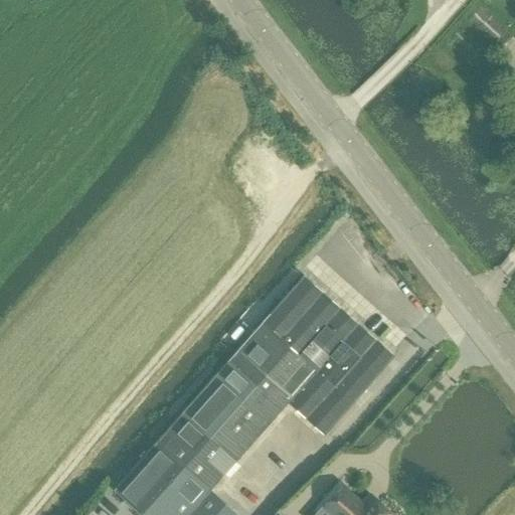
[(287,331),(321,293),(302,277),(269,315),(287,331)]
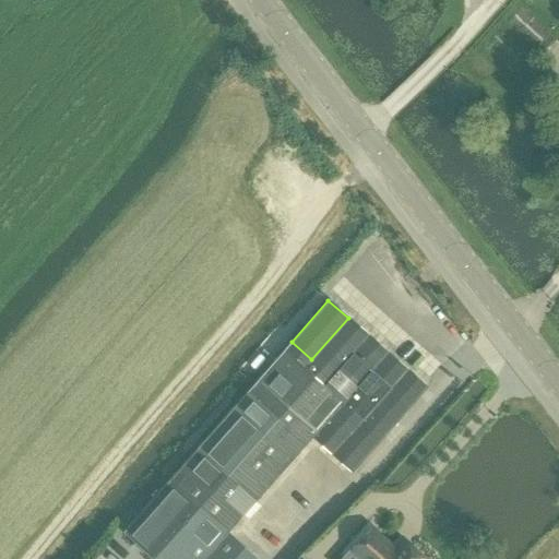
[(348,318),(311,359),(331,377),(368,335),(348,318)]
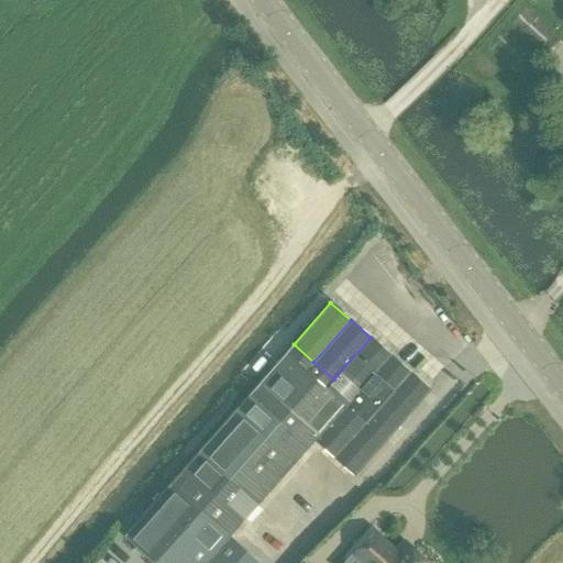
[(319,433),(345,404),(389,354),(371,338),(333,379),(305,411),(265,376),(261,381),(319,433)]
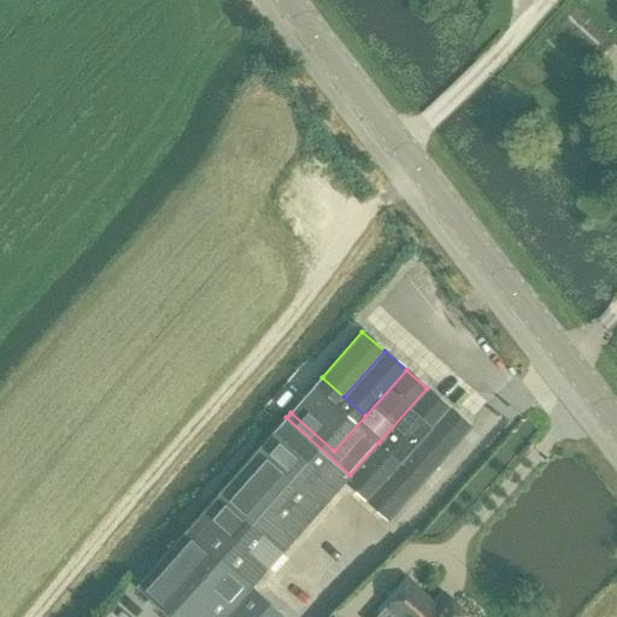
[(365,416),(344,397),(322,377),(291,412),(334,451),(365,416)]
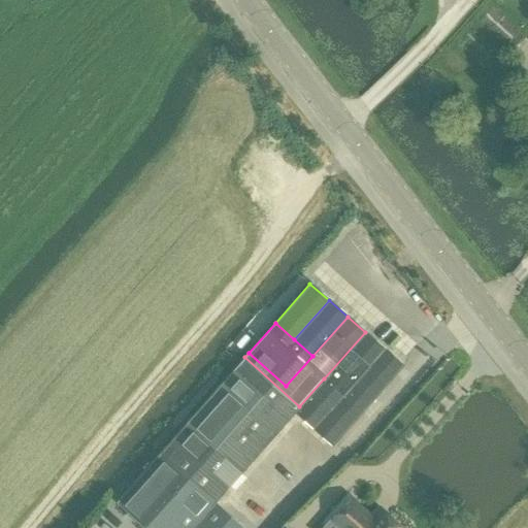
[(341,395),(384,349),(365,332),(324,378),(341,395)]
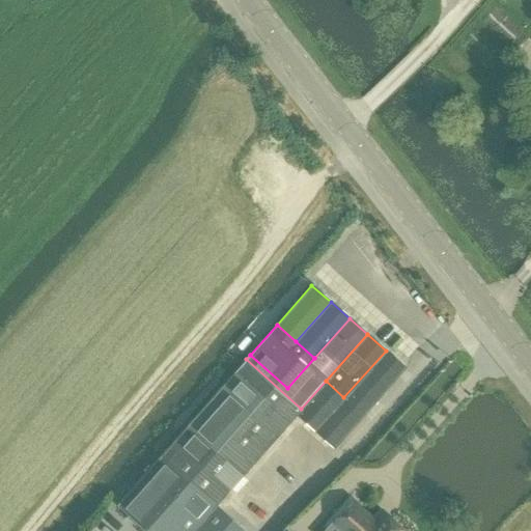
[(363,415),(404,367),(386,351),(343,397),(363,415)]
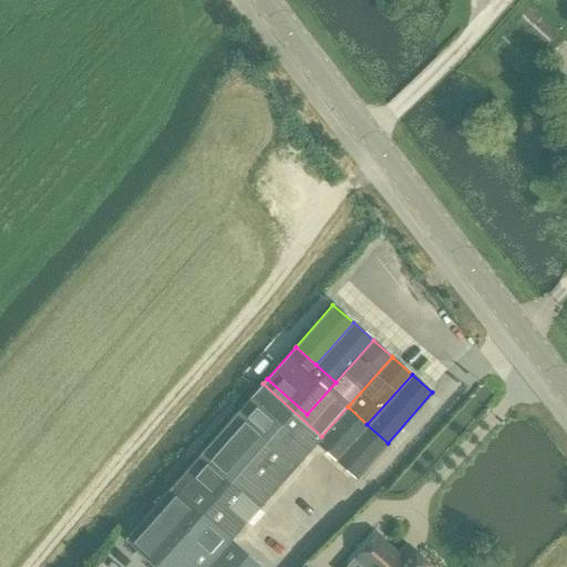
[(317,441),(321,436),(263,383),(250,398),(310,450),(318,441),(317,441)]
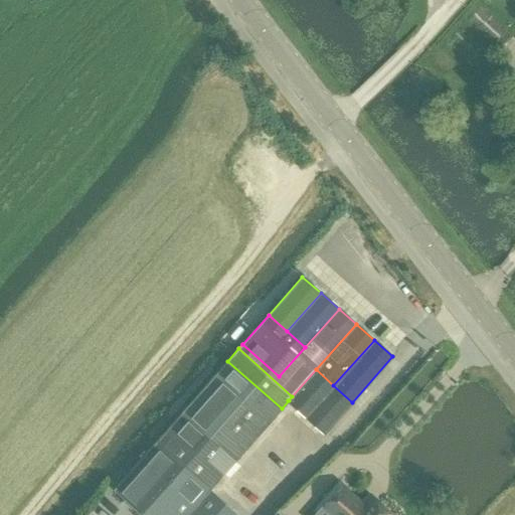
[(271,420),(282,408),(227,361),(216,373),(271,420)]
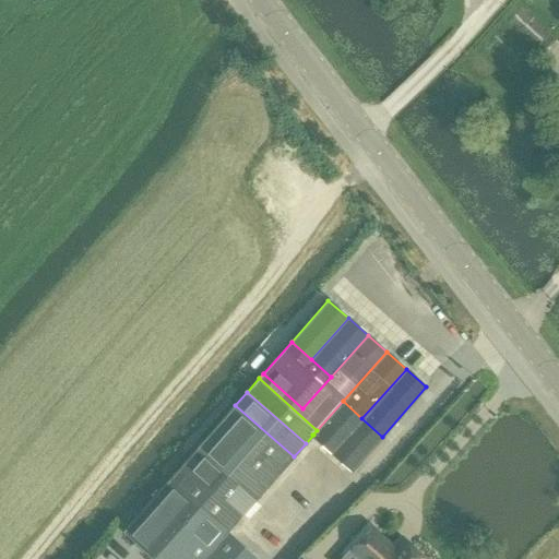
[(332,452),(361,418),(343,401),(317,430),(312,435),(313,435),(332,452)]
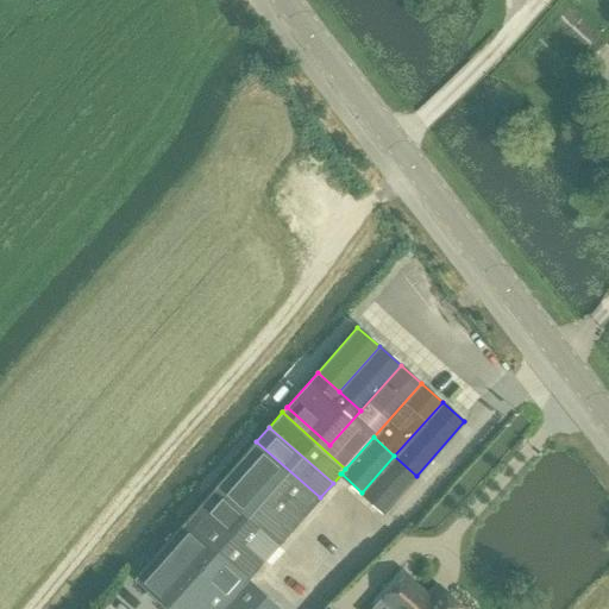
[(299,521),(320,497),(256,441),(236,464),(299,521)]
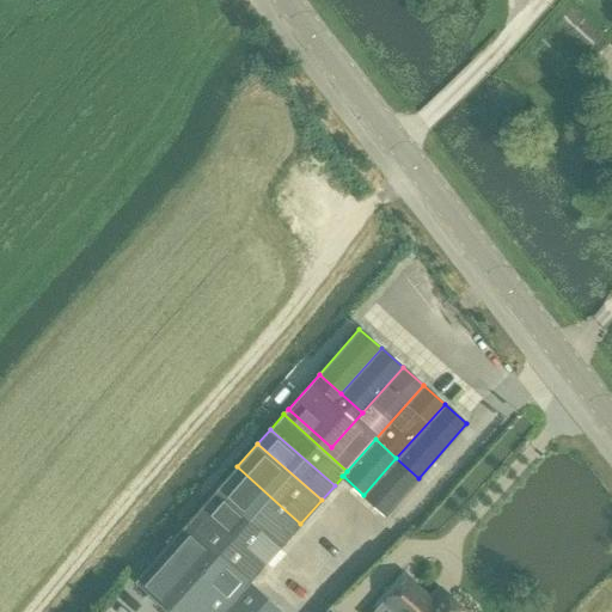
[(386,514),(418,478),(396,458),(363,495),(386,514)]
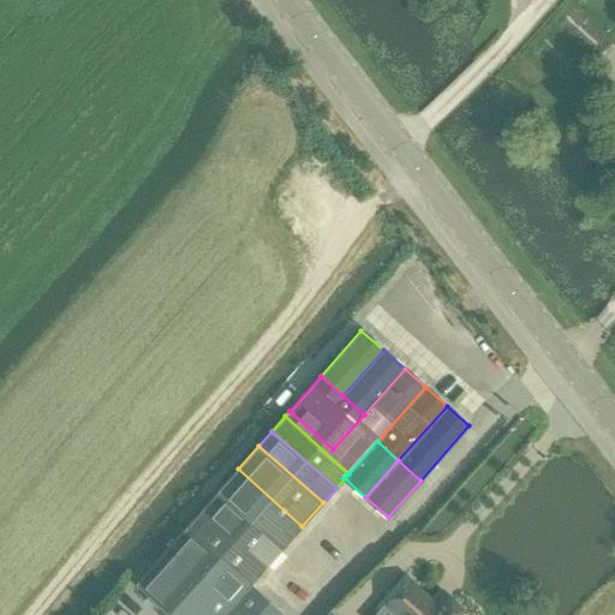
[(282,549),(302,526),(238,469),(218,491),(282,549)]
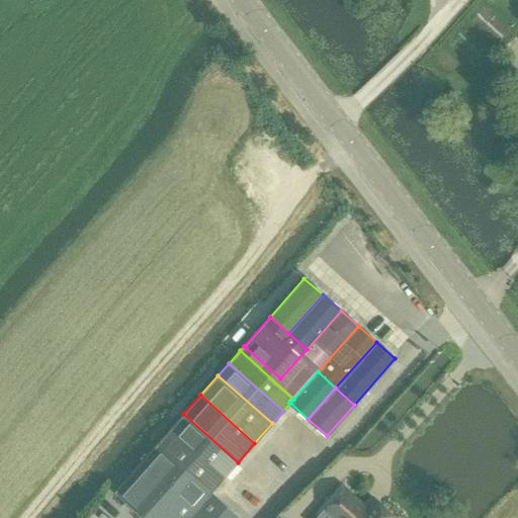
[(224,479),(238,462),(183,414),(169,430),(224,479)]
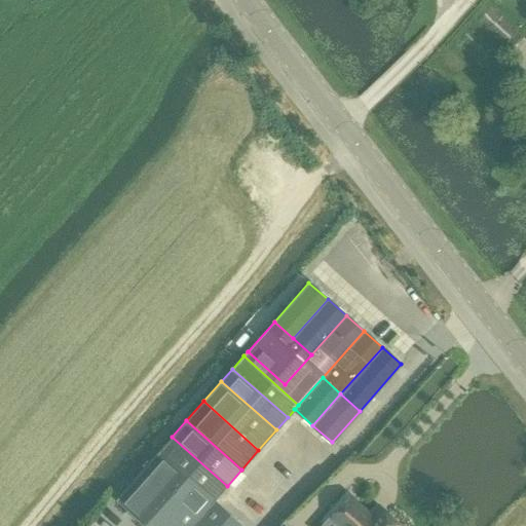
[(214,501),(214,500),(227,486),(172,437),(158,452),(214,501)]
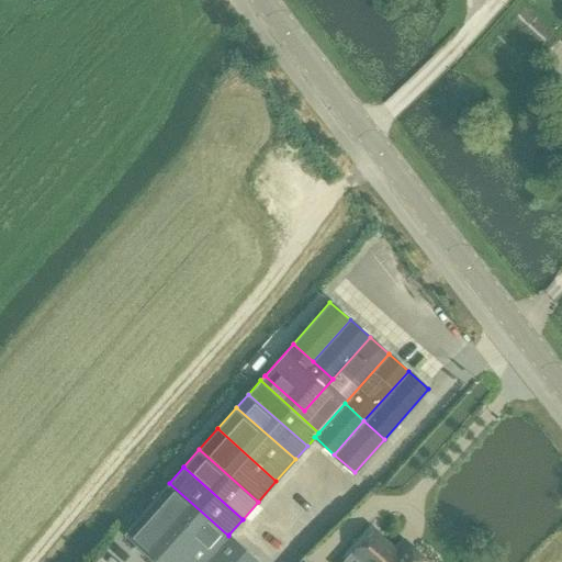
[(259,561),(228,535),(228,536),(169,483),(124,534),(156,561),(259,561)]
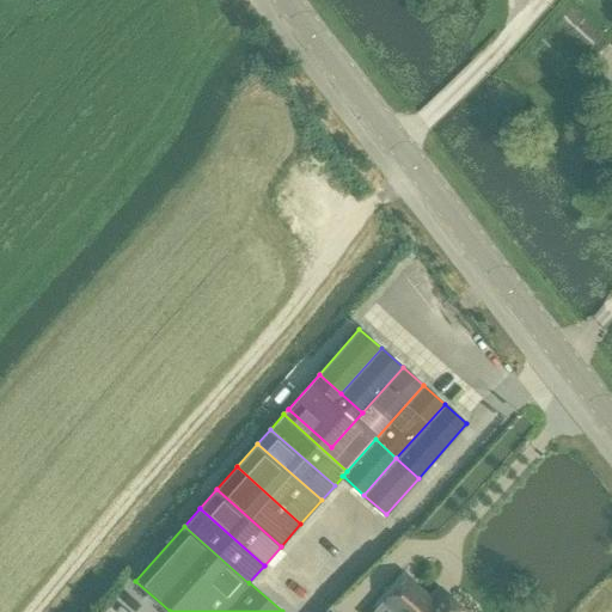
[(467,611),(439,586),(429,597),(408,576),(385,601),(397,611),(467,611)]
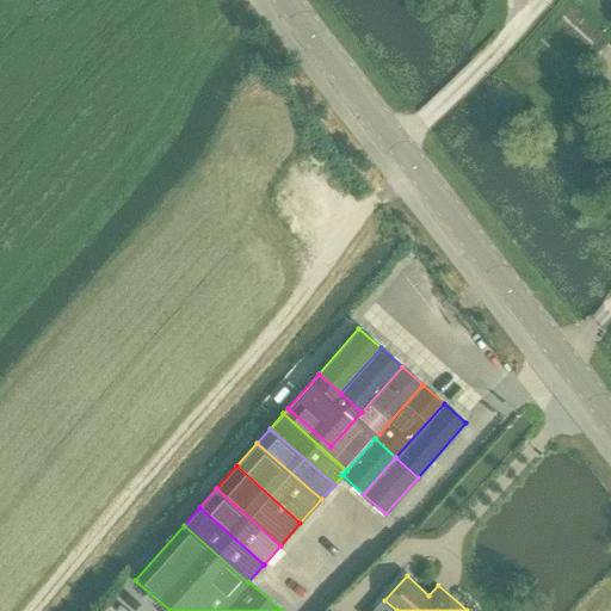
All buildings are outlined.
